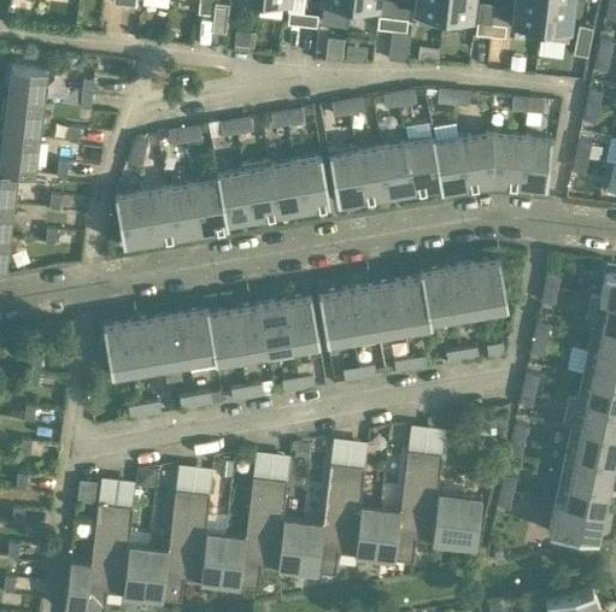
[(201,0),(200,17),(213,18),(215,5),(216,5),(216,0),(201,0)]
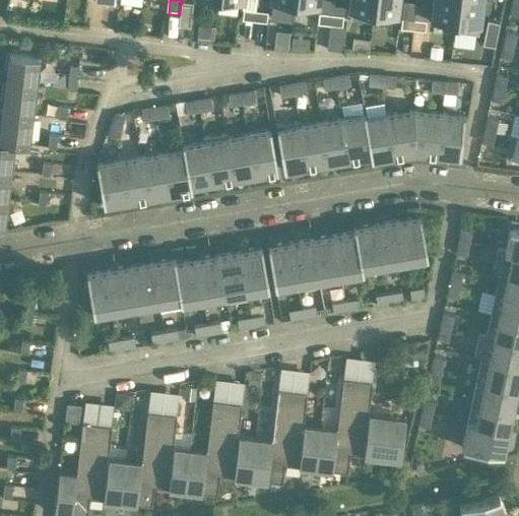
[(295,10),(296,5),(296,0),(270,0),(270,7),(295,10)]
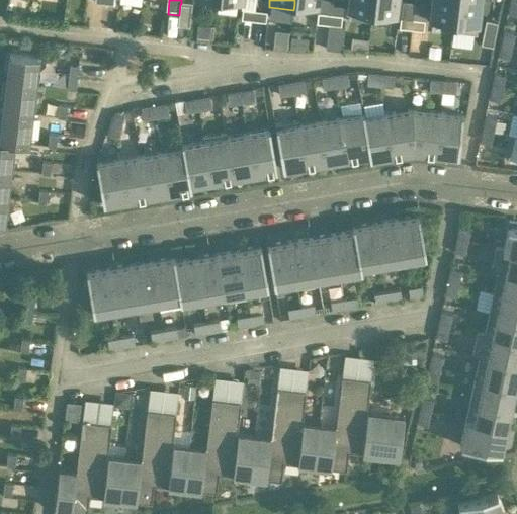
[(318,0),(294,0),(294,5),(318,8),(318,0)]
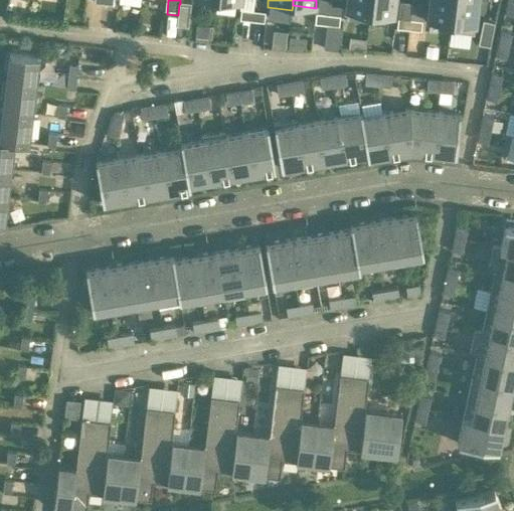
[(370,15),(371,0),(347,0),(346,12),(370,15)]
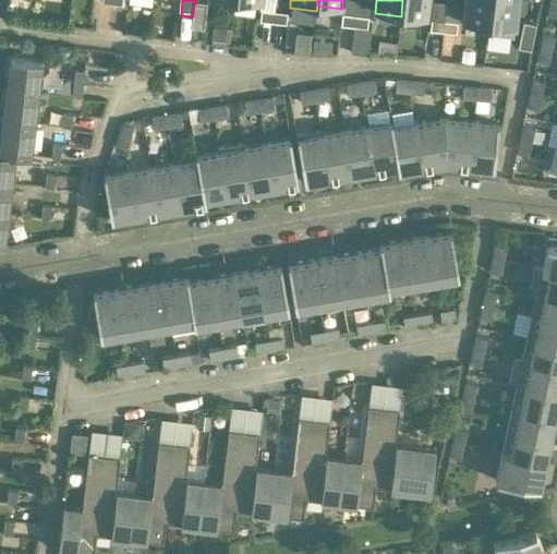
[(428,0),(402,0),(401,16),(426,19),(428,0)]
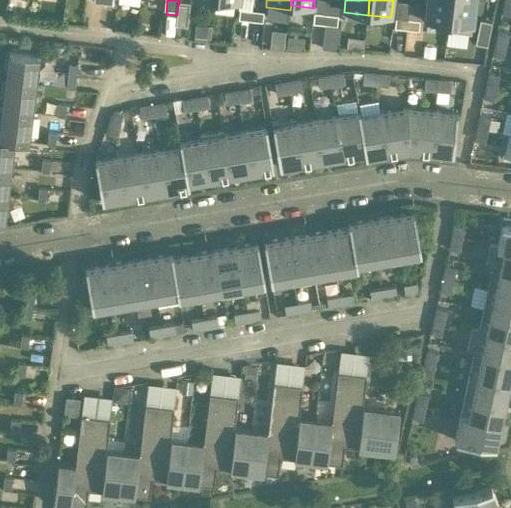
[(427,0),(425,26),(447,29),(448,29),(451,0),(427,0)]
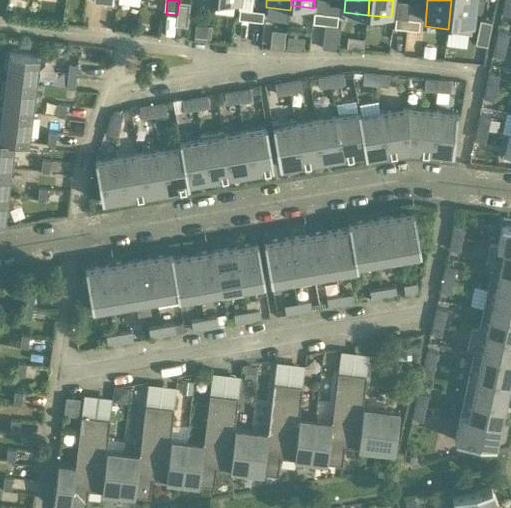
[(475,0),(451,0),(448,29),(447,29),(447,34),(471,37),(475,0)]
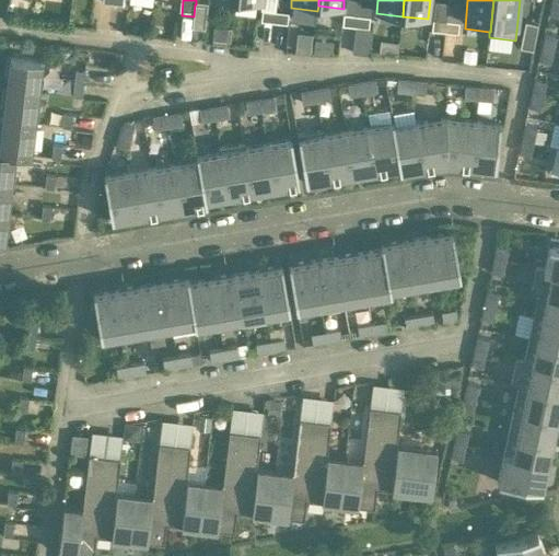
[(195,4),(194,16),(191,31),(205,32),(208,7),(196,4),(195,4)]
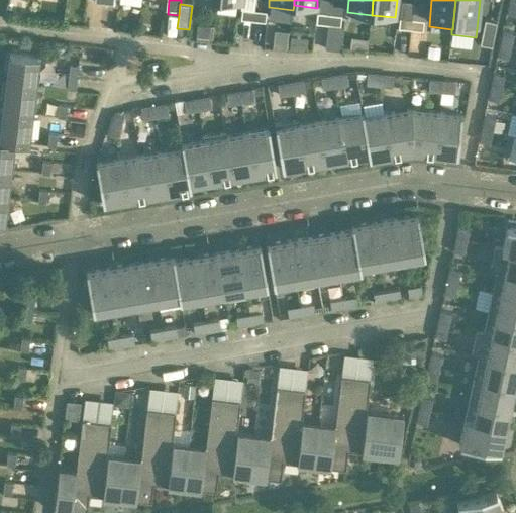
[(241,22),(253,24),(254,13),(242,12),(241,22)]
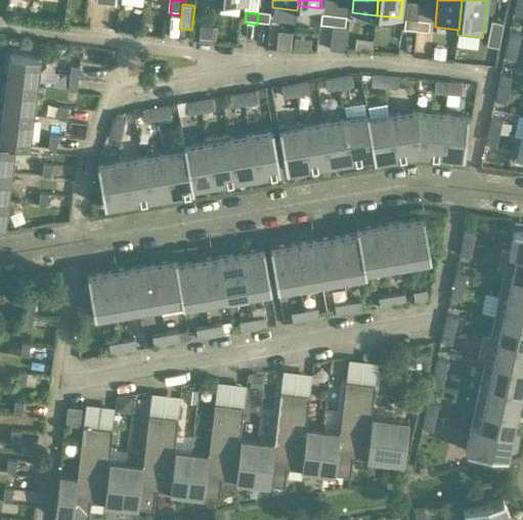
[(270,15),(258,13),(257,25),(269,26),(270,15)]
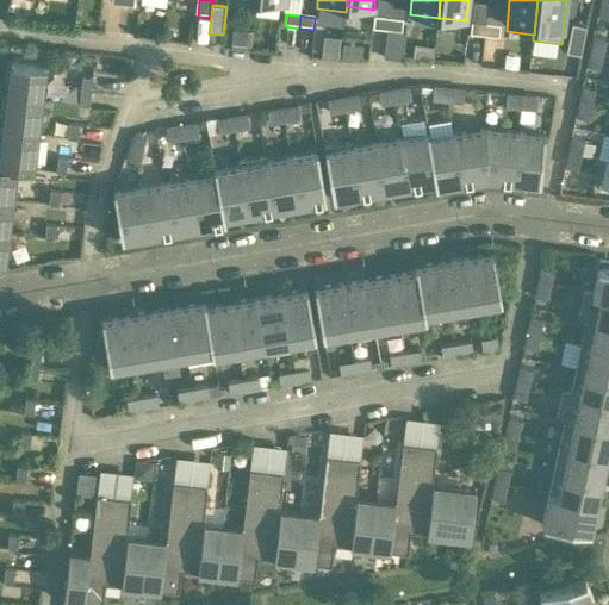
[(373,31),(387,33),(389,20),(374,19),(373,31)]
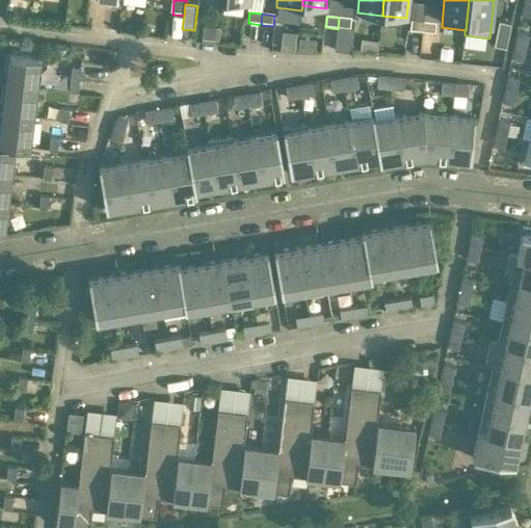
[(351,20),(339,18),(338,29),(350,30),(351,20)]
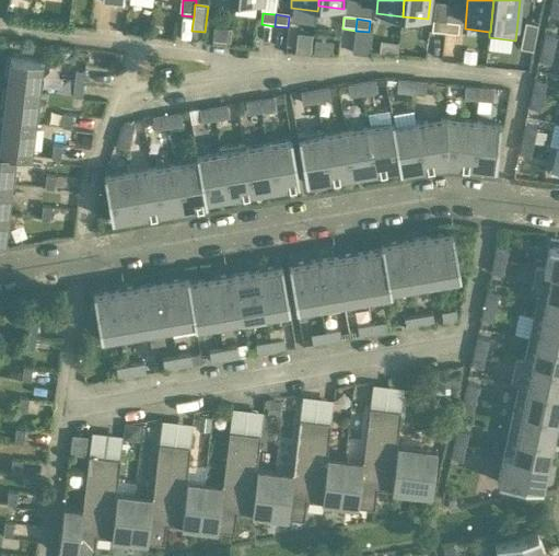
[(432,34),(445,35),(446,24),(433,23),(432,34)]
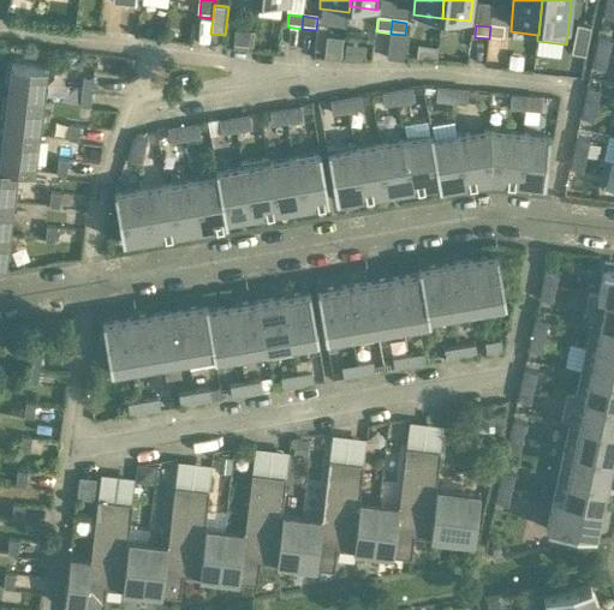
[(505,29),(490,27),(489,39),(504,41),(505,29)]
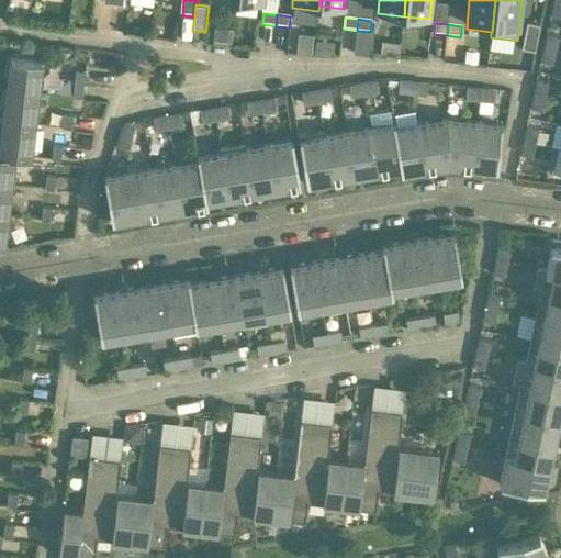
[(527,25),(522,51),(535,54),(540,28),(527,25)]
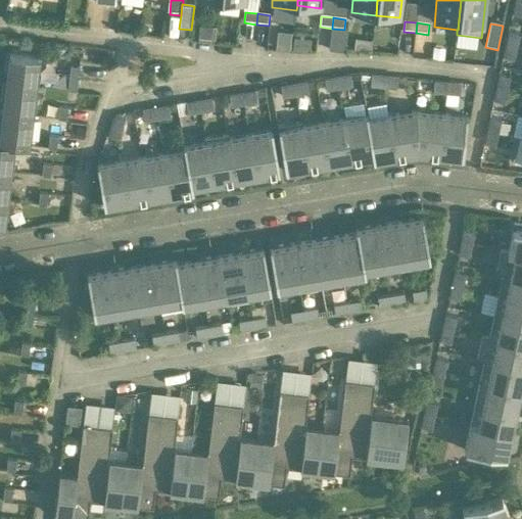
[(510,34),(507,47),(517,49),(520,36),(510,34)]
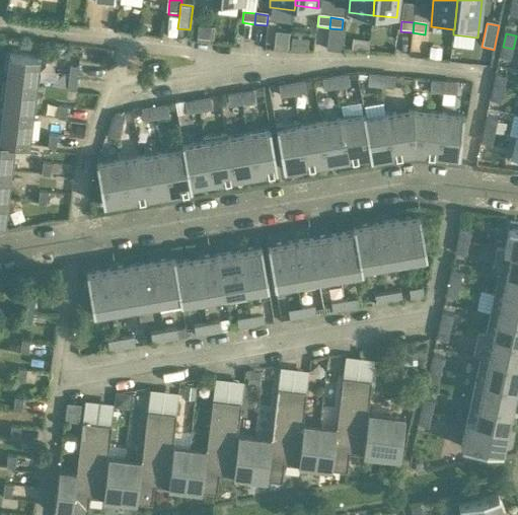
[(510,62),(513,49),(503,47),(501,60),(510,62)]
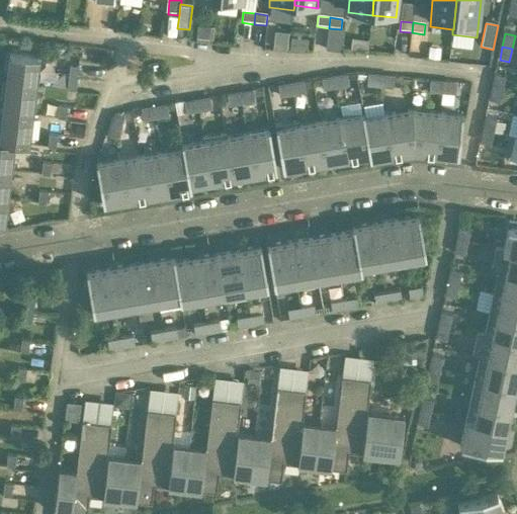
[(5,83),(34,87),(38,58),(6,54),(4,74),(6,74),(5,83)]
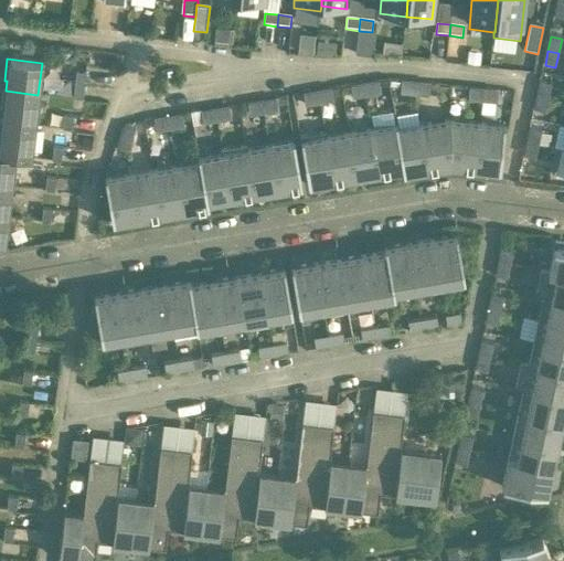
[(76,74),(75,87),(84,88),(85,75),(76,74)]
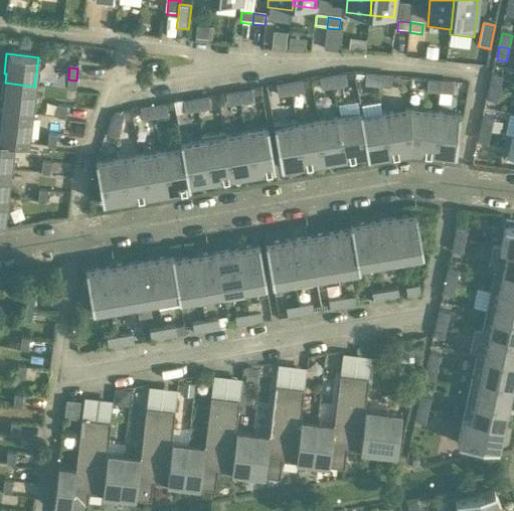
[(365,86),(378,88),(379,77),(366,75),(365,86)]
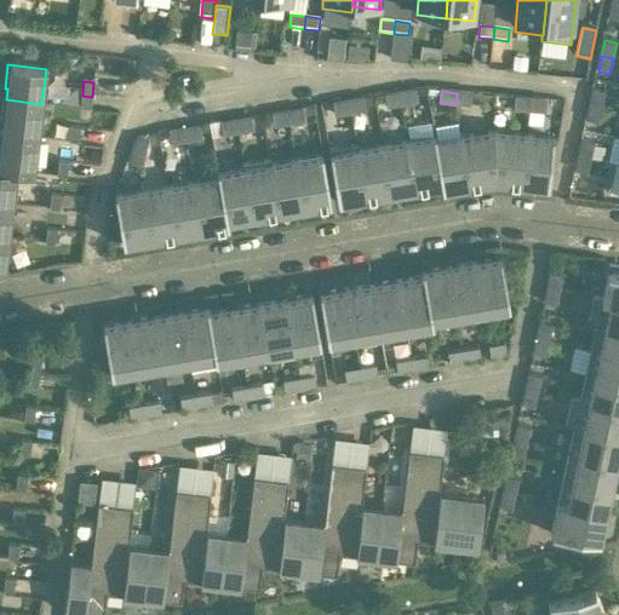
[(594,91),(590,107),(602,109),(606,93),(594,91)]
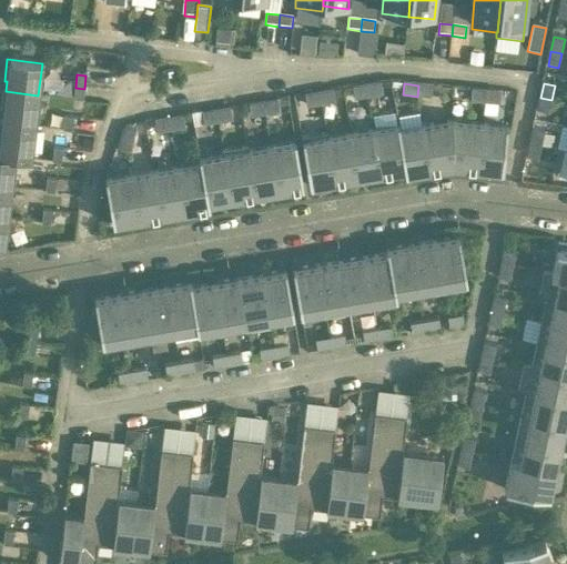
[(381,84),(366,87),(368,98),(383,96),(381,84)]
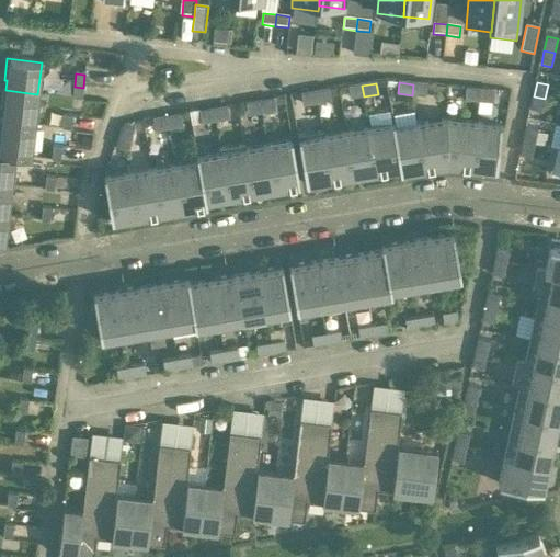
[(427,86),(413,84),(412,95),(426,97),(427,86)]
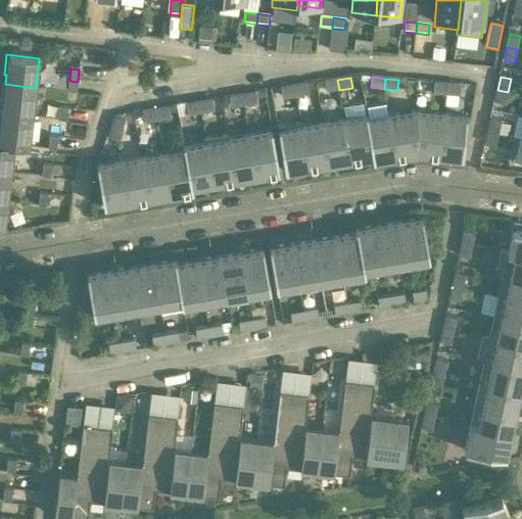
[(326,92),(339,90),(337,80),(324,82),(326,92)]
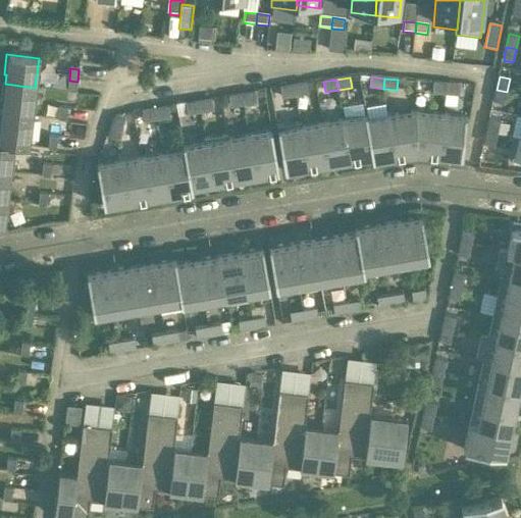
[(75,94),(77,82),(69,81),(67,93),(75,94)]
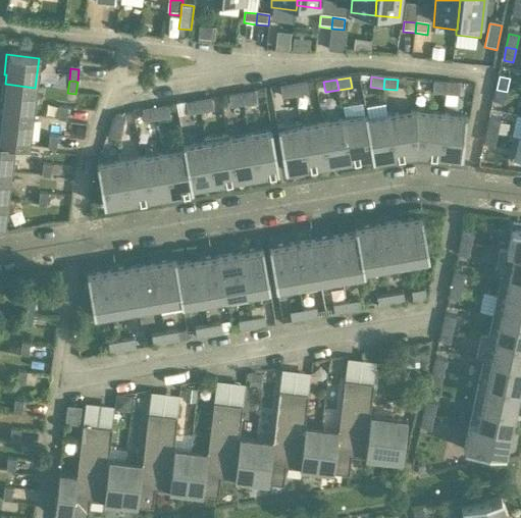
[(2,113),(32,116),(35,88),(5,84),(3,84),(1,103),(4,103),(2,113)]
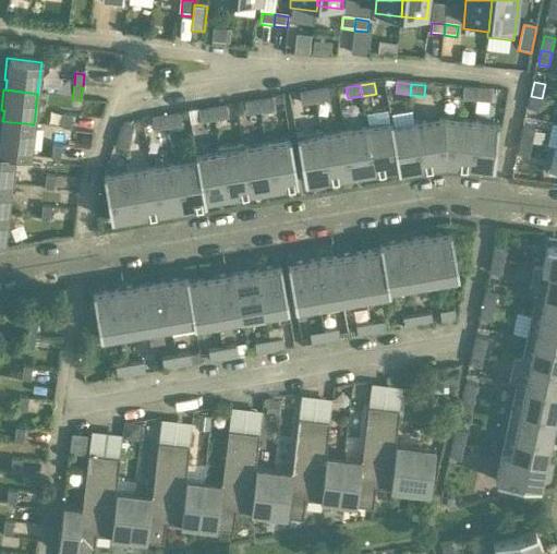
[(462,100),(476,101),(477,91),(463,89),(462,100)]
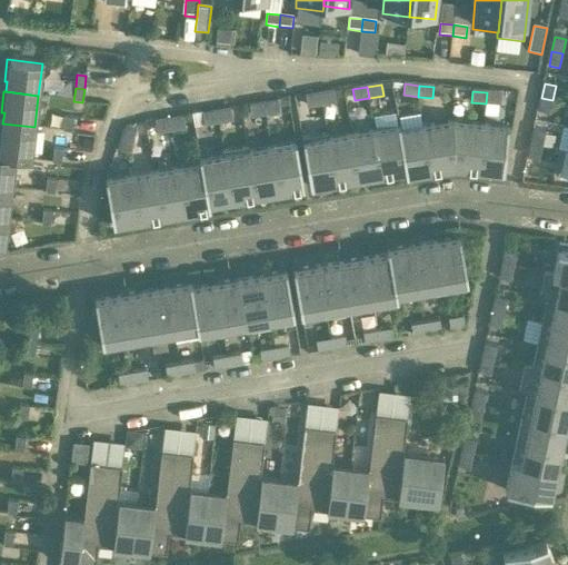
[(335,92),(320,95),(322,106),(337,103),(335,92)]
